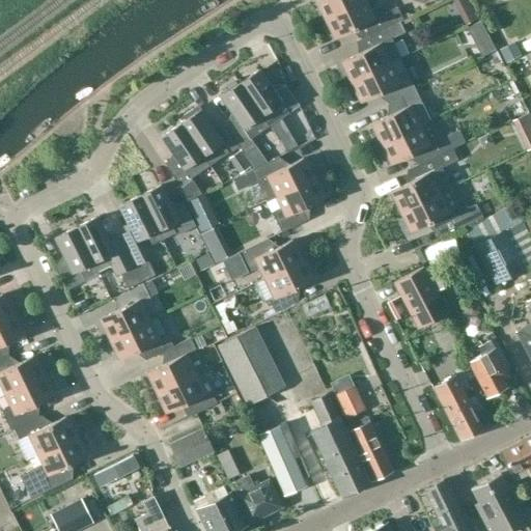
[(314,0),(315,0),(322,14),(325,12),(327,16),(359,0),(314,0)]
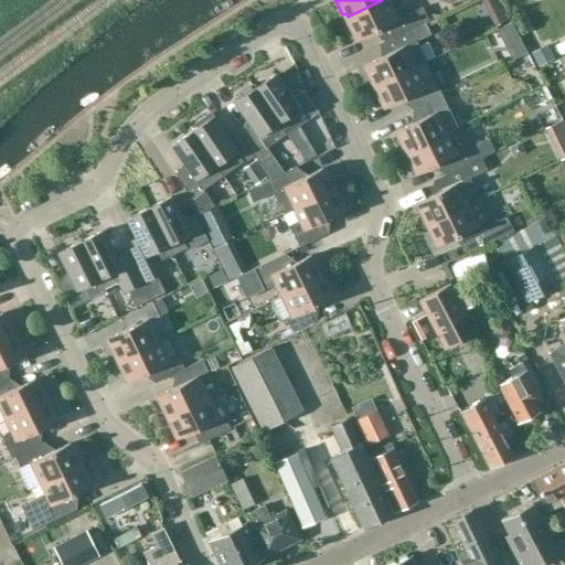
[(350,21),(345,22),(354,39),(358,36),(358,39),(379,29),(384,40),(380,42),(381,43),(424,22),(428,21),(422,9),(408,16),(404,7),(394,11),(388,0),(382,0),(348,17),(350,21)]
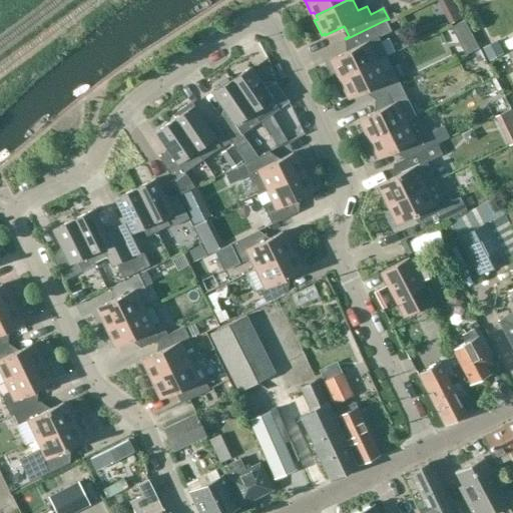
[(453,50),(465,45),(452,16),(440,20),(453,50)]
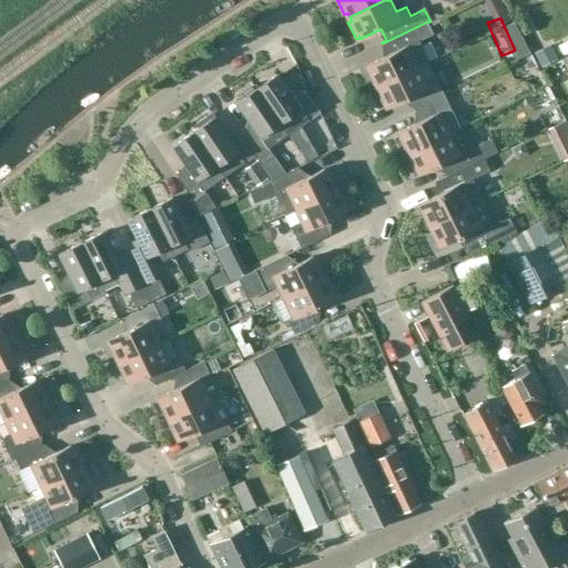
[(368,66),(364,68),(372,83),(376,82),(378,87),(418,68),(428,63),(417,42),(433,34),(426,22),(383,43),(387,53),(367,63),(368,66)]
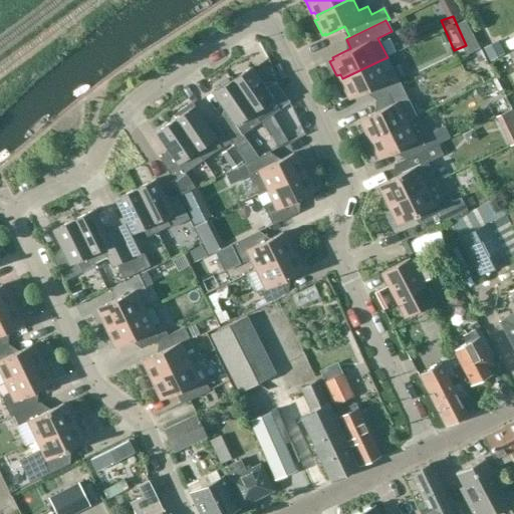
[(497,43),(513,36),(513,25),(493,34),(497,43)]
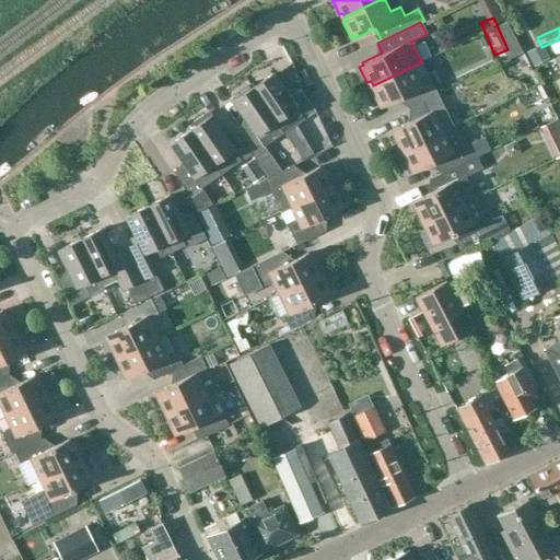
[(528,39),(515,48),(523,59),(536,50),(528,39)]
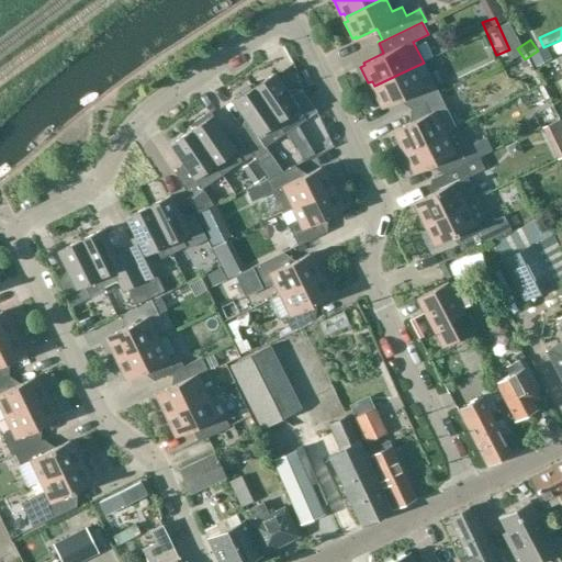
[(419,79),(414,67),(374,86),(375,89),(372,90),(380,107),(383,104),(384,107),(404,97),(409,108),(439,93),(429,74),(419,79)]
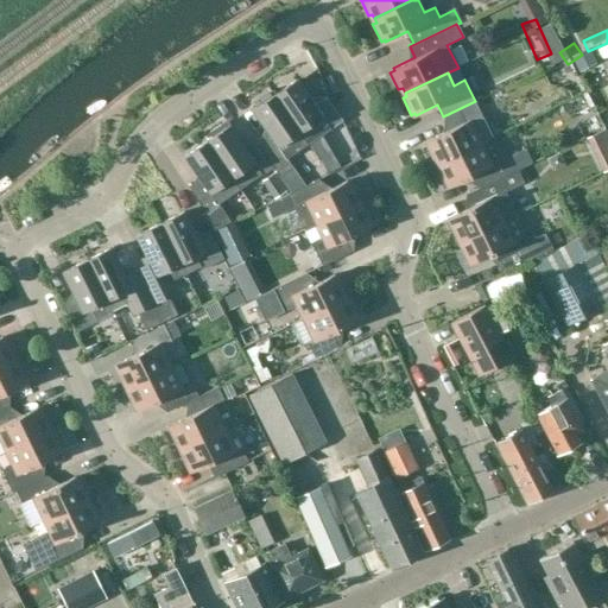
[(297,80),(274,95),(308,144),(342,121),(325,97),(314,105),(297,80)]
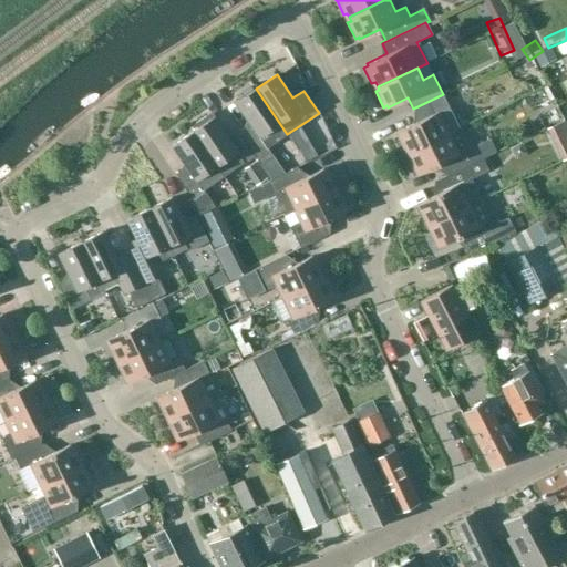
[(287,134),(256,89),(235,103),(251,126),(240,134),(256,156),(260,164),(272,155),(267,148),(287,134)]
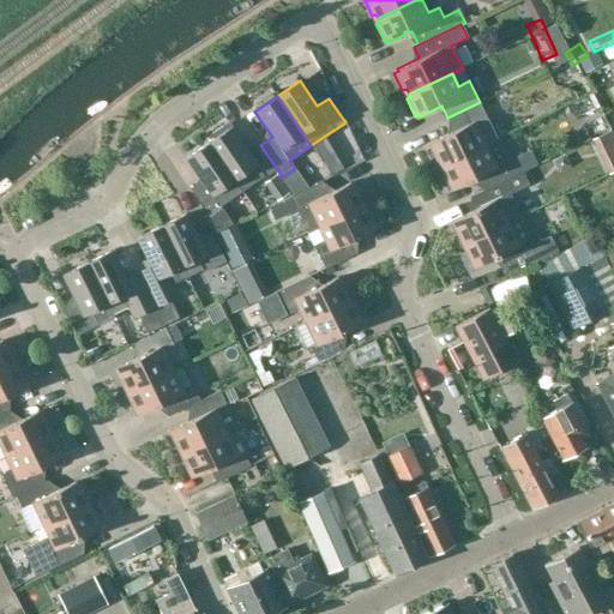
[(433,143),(429,145),(438,162),(441,161),(443,164),(498,139),(497,138),(495,136),(487,116),(480,102),(447,118),(449,119),(453,131),(443,136),(432,142),(433,143)]
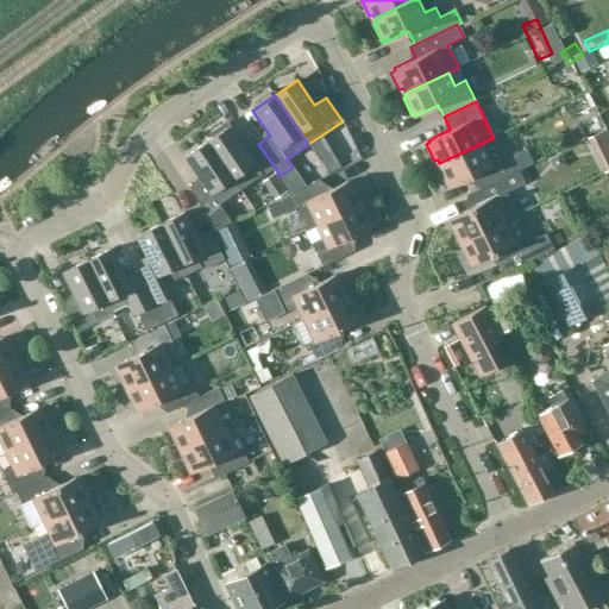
[(212,138),(206,142),(239,190),(261,175),(262,176),(275,168),(258,144),(246,152),(228,126),(225,129),(221,124),(209,133),(212,138)]
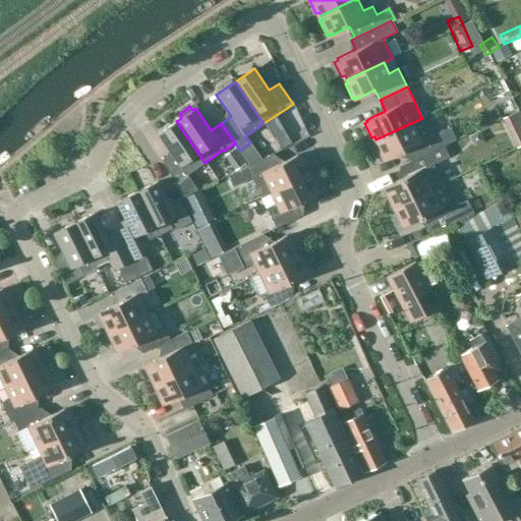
[(520,145),(520,115),(519,111),(503,118),(517,148),(520,145)]
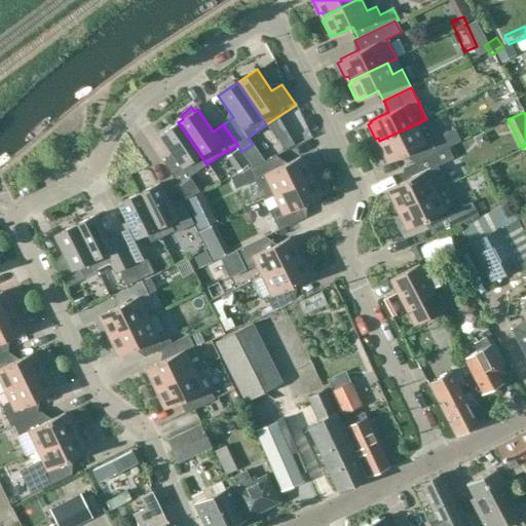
[(381,145),(378,146),(385,161),(388,159),(389,161),(408,152),(413,163),(414,162),(414,163),(430,155),(437,152),(452,145),(458,142),(453,129),(437,137),(428,116),(425,118),(426,119),(379,141),(381,145)]
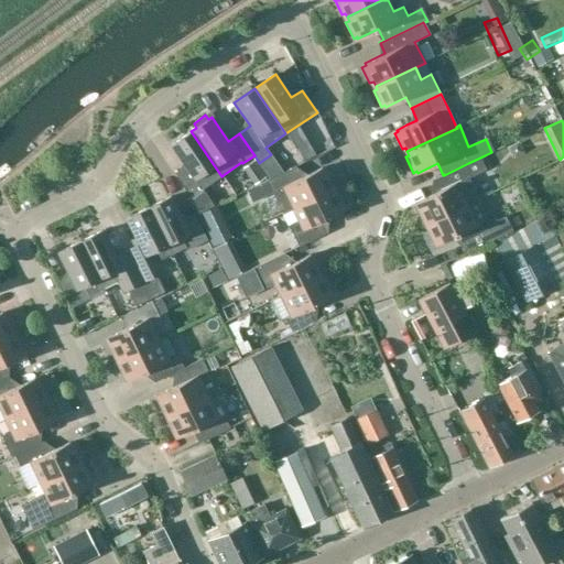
[(191,131),(171,145),(187,169),(176,176),(191,197),(187,199),(196,214),(214,205),(203,188),(221,176),(191,131)]
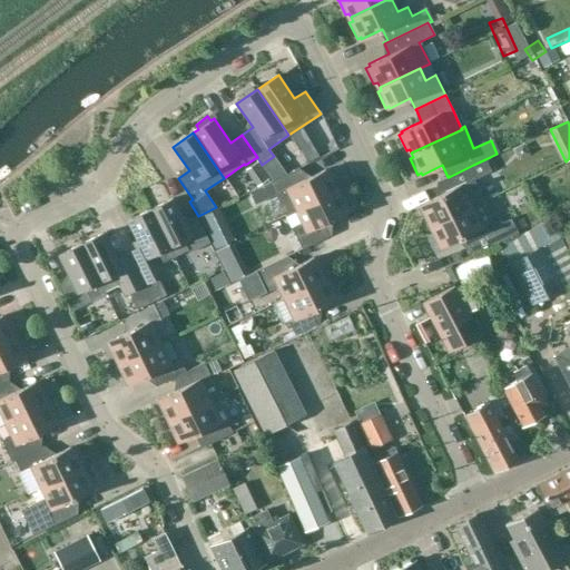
[(422,205),(419,207),(426,224),(430,222),(432,226),(472,206),(482,202),(471,182),(490,172),(497,169),(490,157),(473,165),(467,168),(449,177),(449,176),(448,177),(436,183),(442,194),(421,204),(422,205)]
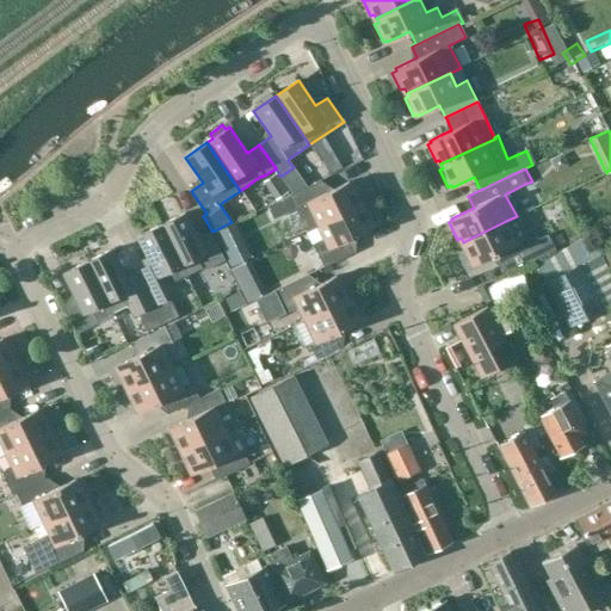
[(307,232),(316,227),(359,205),(357,202),(360,199),(352,183),(349,184),(347,181),(326,192),(320,180),(266,207),(271,217),(294,207),(307,232)]
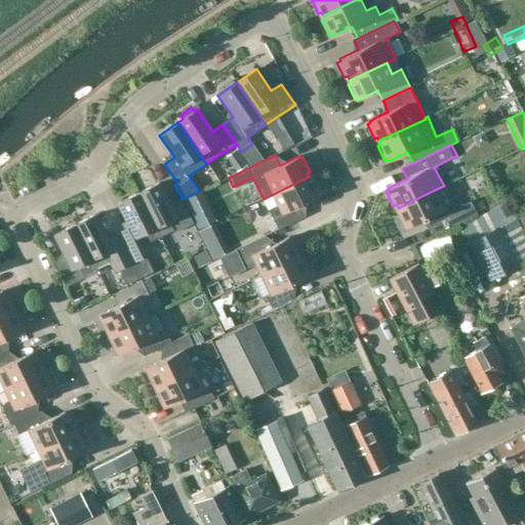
[(311,180),(309,176),(272,195),(277,205),(269,210),(278,230),(305,216),(299,206),(319,197),(318,195),(321,194),(314,178),(311,180)]
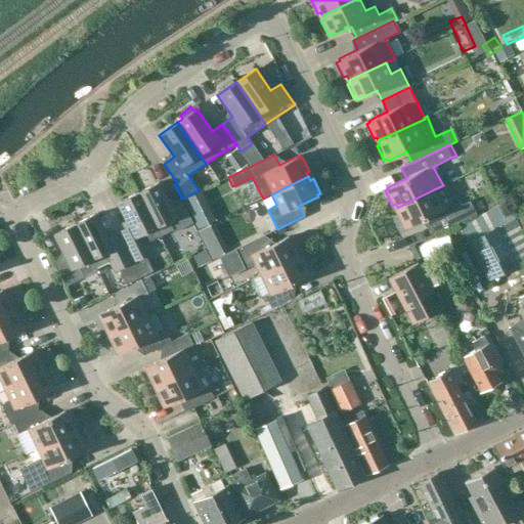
[(158,182),(138,192),(160,236),(172,231),(173,232),(192,223),(181,201),(170,206),(158,182)]
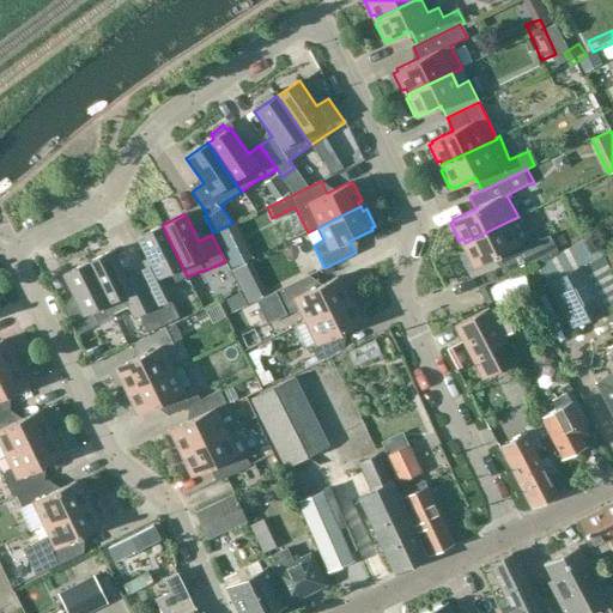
[(528,237),(519,217),(508,222),(465,243),(466,247),(462,249),(471,266),(474,265),(475,266),(498,255),(507,274),(557,250),(550,235),(538,241),(528,237)]
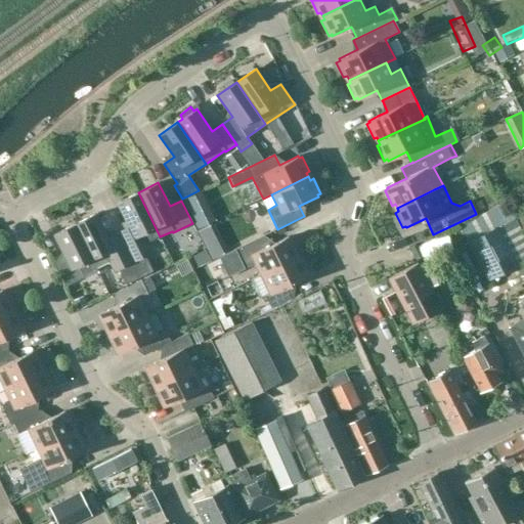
[(160,236),(138,192),(117,204),(128,227),(118,232),(140,278),(154,272),(142,249),(149,246),(148,243),(160,236)]
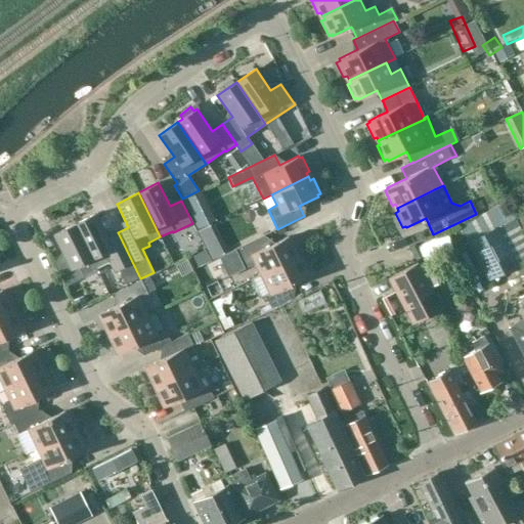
[(505,223),(496,207),(460,225),(486,281),(488,281),(486,278),(523,258),(523,238),(514,218),(505,223)]
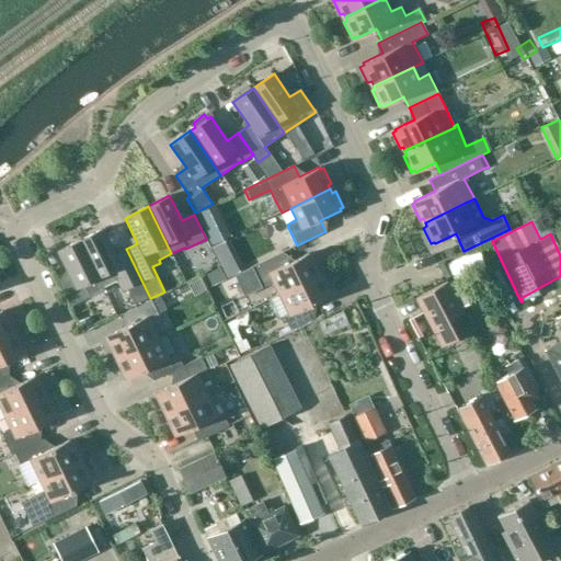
[(122,290),(126,288),(135,306),(150,298),(126,249),(114,254),(101,229),(80,240),(104,289),(118,282),(122,290)]
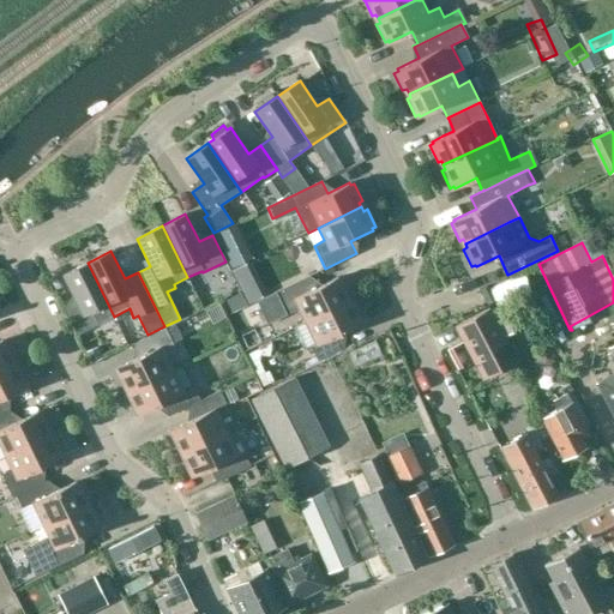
[(86,263),(62,275),(76,302),(64,309),(76,336),(100,324),(113,317),(86,263)]
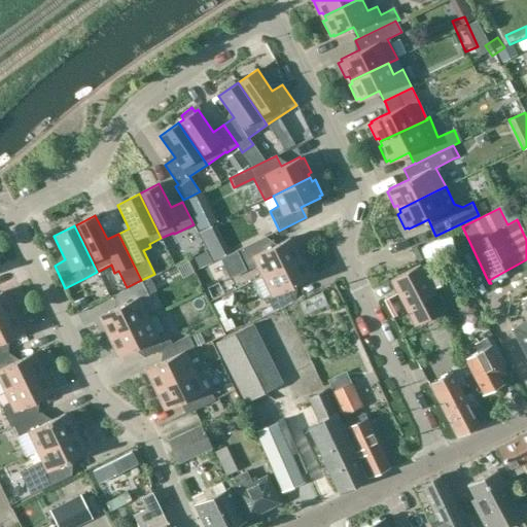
[(266,237),(220,258),(230,278),(256,266),(261,276),(299,258),(297,254),(301,253),(293,238),(290,240),(289,238),(271,247),(266,237)]
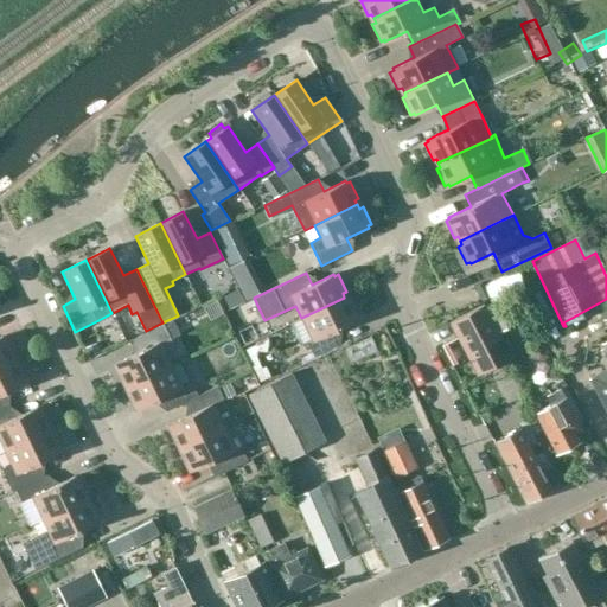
[(355,319),(358,317),(350,300),(346,301),(344,298),(301,318),(312,340),(307,343),(314,356),(340,344),(334,331),(356,321),(355,319)]
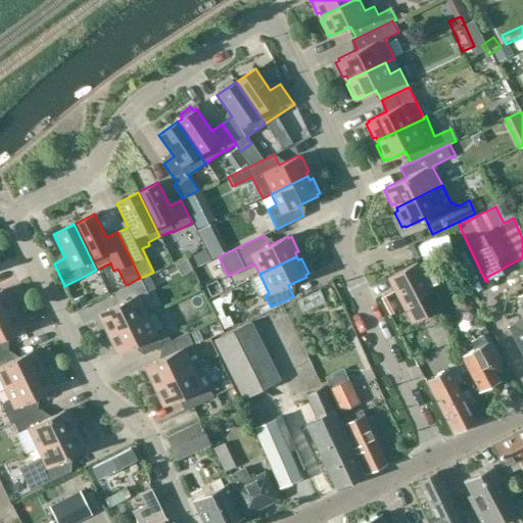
[(387,279),(411,324),(440,308),(417,264),(387,279)]
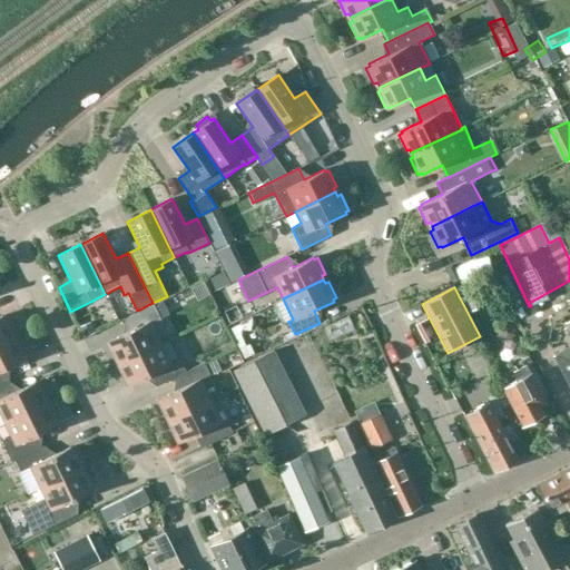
[(118,360),(119,363),(159,343),(154,332),(163,327),(153,305),(124,320),(129,331),(109,341),(110,343),(107,344),(115,361),(118,360)]
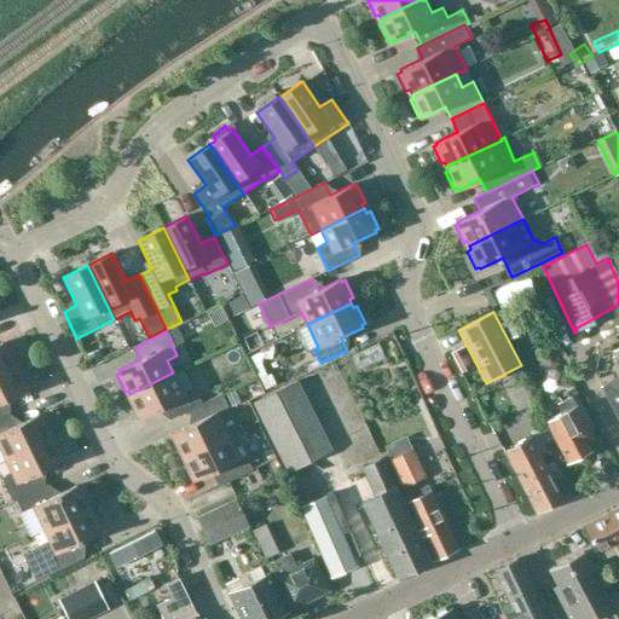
[(0,372),(15,366),(13,363),(15,362),(6,343),(3,346),(1,343),(0,343),(0,372)]
